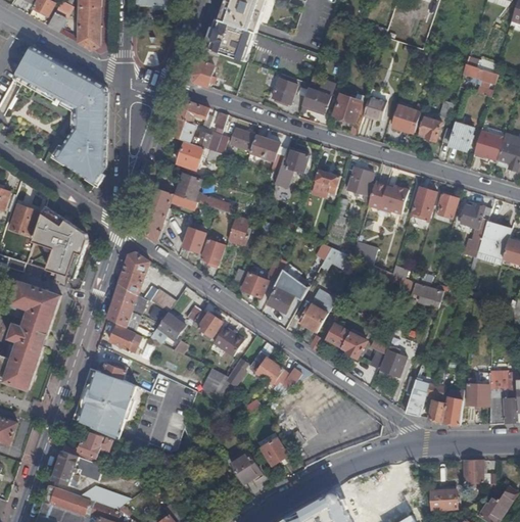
[(35,0),(28,14),(43,22),(46,15),(47,16),(54,3),(49,0),(35,0)]
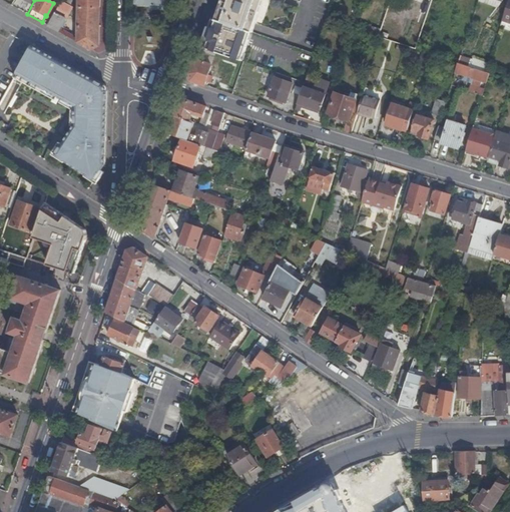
[(76,0),(76,37),(58,27),(69,7),(67,6),(69,0),(58,0),(46,25),(89,49),(97,45),(97,0),(76,0)]
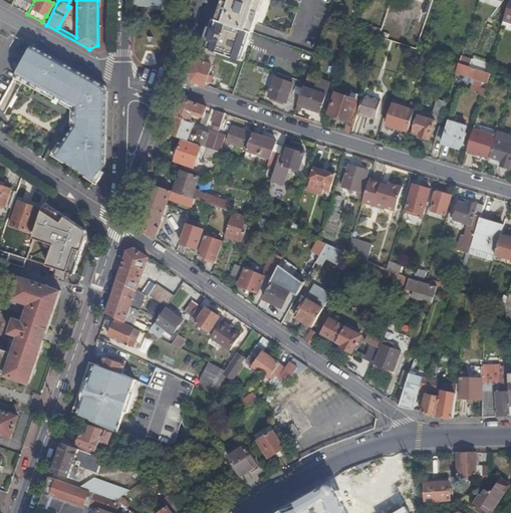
[(237,27),(284,43),(296,7),(283,3),(283,0),(297,0),(299,1),(299,0),(221,0),(215,19),(237,27)]
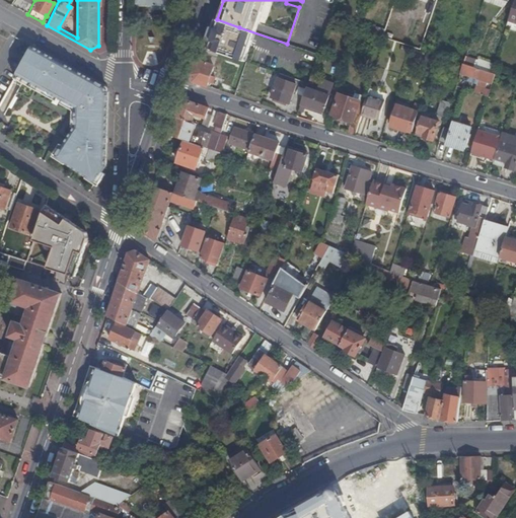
[(497,1),(495,0),(488,0),(483,15),(491,18),(497,1)]
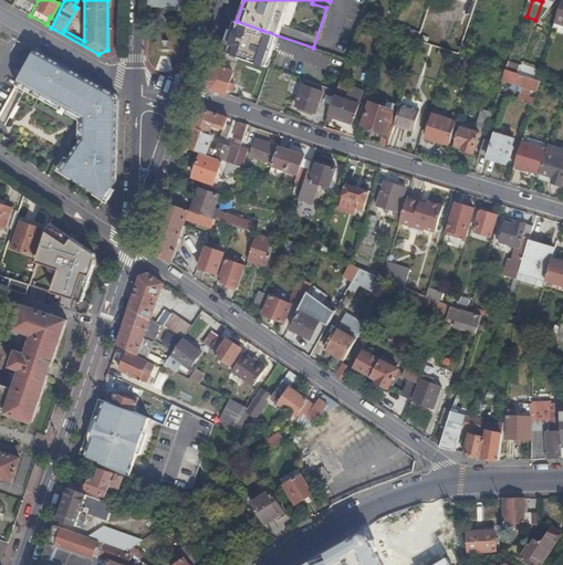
[(559,0),(550,25),(562,30),(562,0),(559,0)]
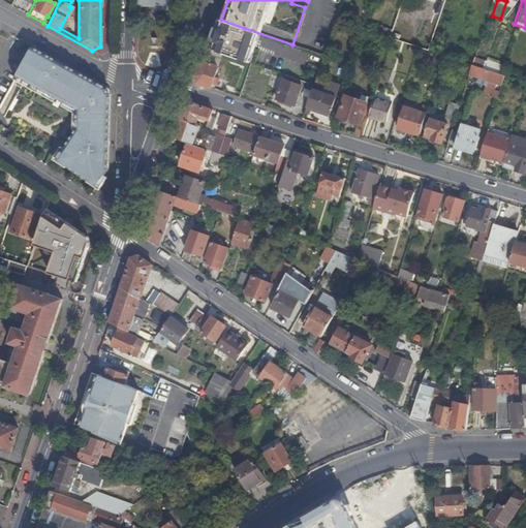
[(221,53),(234,57),(244,28),(221,20),(218,19),(208,49),(221,53)]
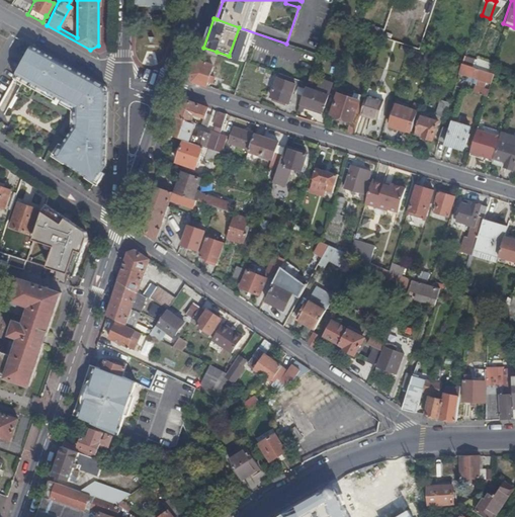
[(1,32),(0,32),(0,55),(7,59),(3,66),(15,73),(24,57),(12,51),(15,45),(0,36),(0,34),(1,32)]
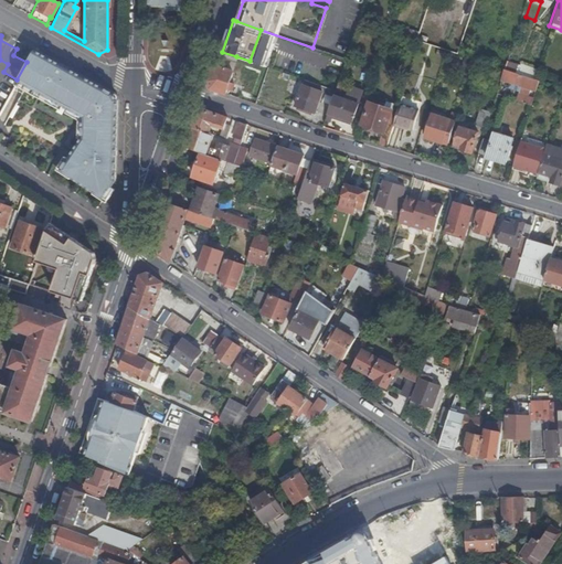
[(110,92),(33,50),(27,62),(17,80),(83,117),(82,137),(104,151),(115,158),(117,102),(110,92)]
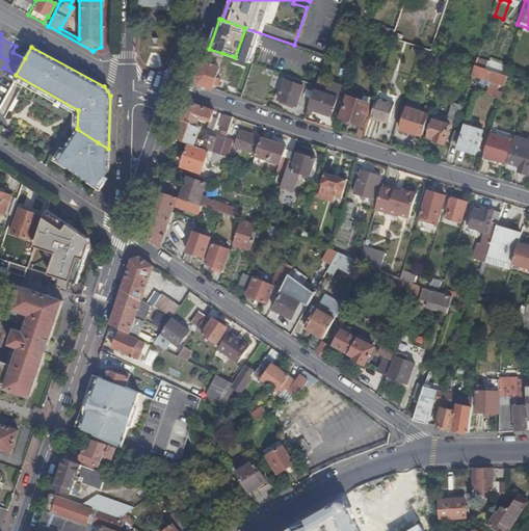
[(196,83),(210,87),(222,53),(209,49),(204,47),(193,76),(196,83)]
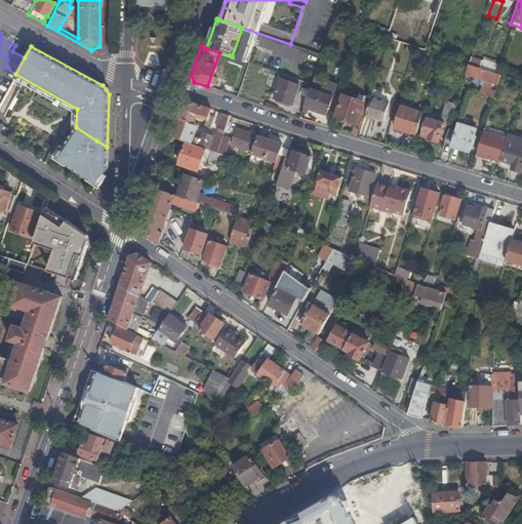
[(467,64),(466,64),(464,73),(484,80),(483,86),(489,87),(490,82),(495,84),(498,74),(494,73),(467,64)]
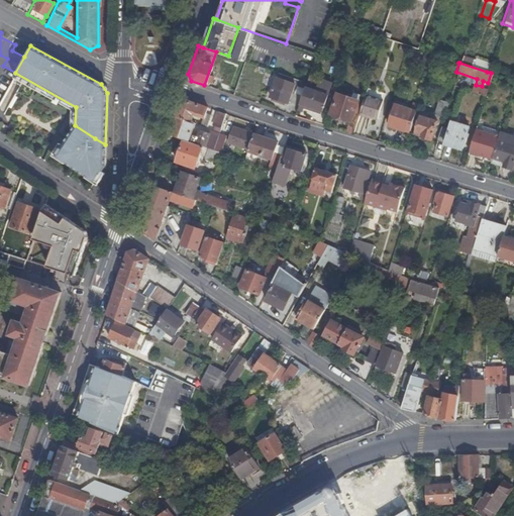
[(293,84),(275,78),(269,97),(286,103),(293,84)]
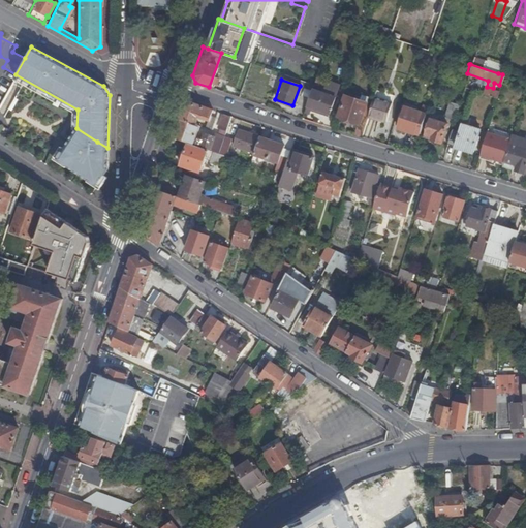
[(8,82),(0,101),(0,120),(2,121),(18,86),(8,82)]
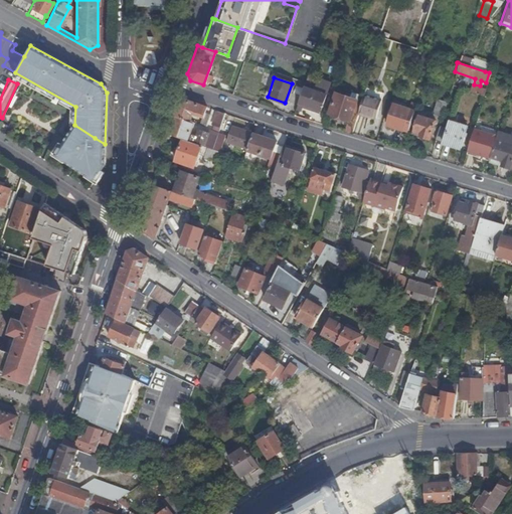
[(482,96),(484,90),(470,84),(468,91),(482,96)]
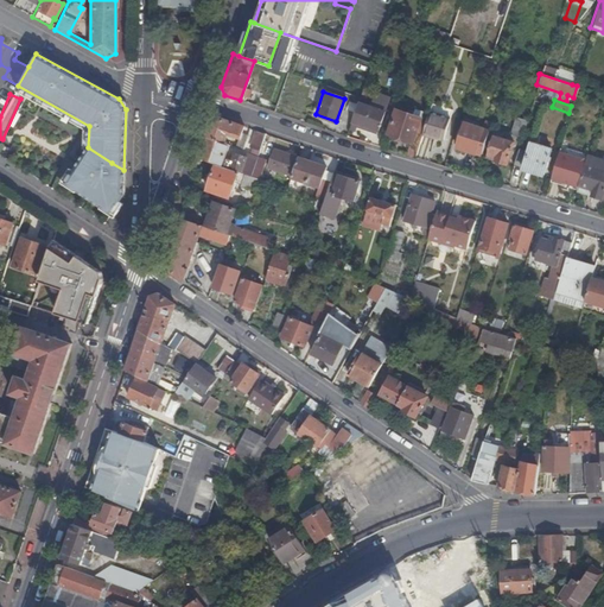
[(357,101),(350,122),(376,131),(382,111),(357,101)]
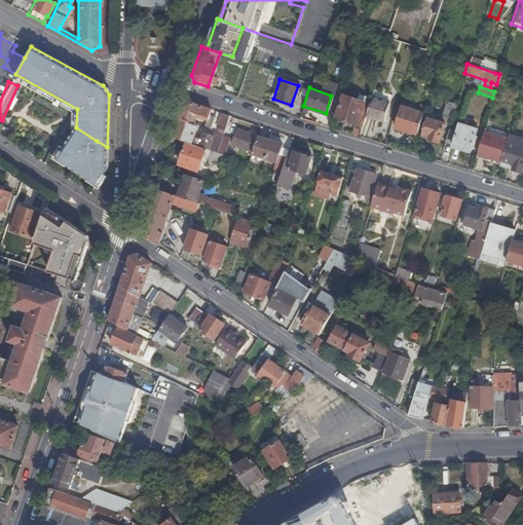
[(390,96),(372,89),(370,98),(388,103),(390,96)]
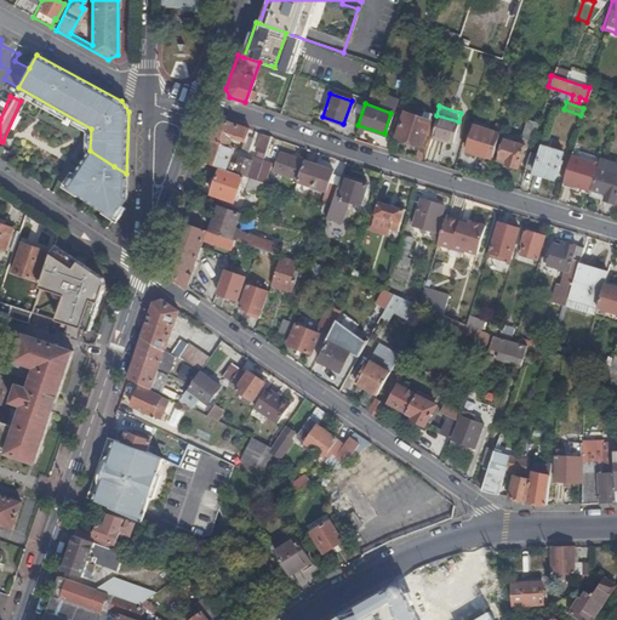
[(422,161),(427,147),(429,140),(430,136),(433,126),(427,124),(428,120),(420,118),(421,114),(416,112),(415,115),(403,112),(395,136),(418,144),(413,158),(422,161)]
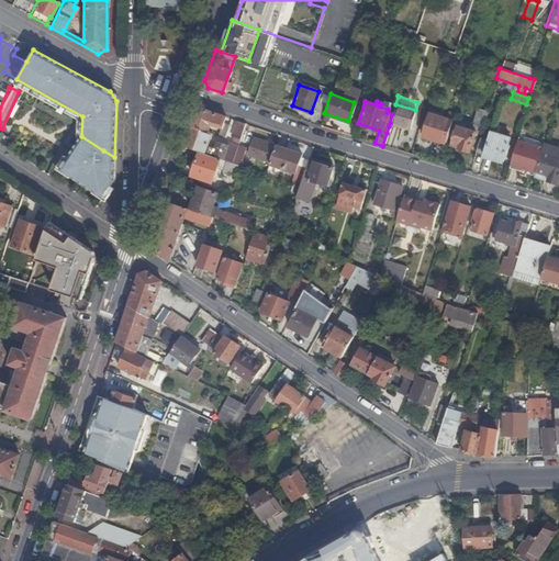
[(395,104),(392,114),(390,123),(405,128),(410,128),(415,110),(395,104)]
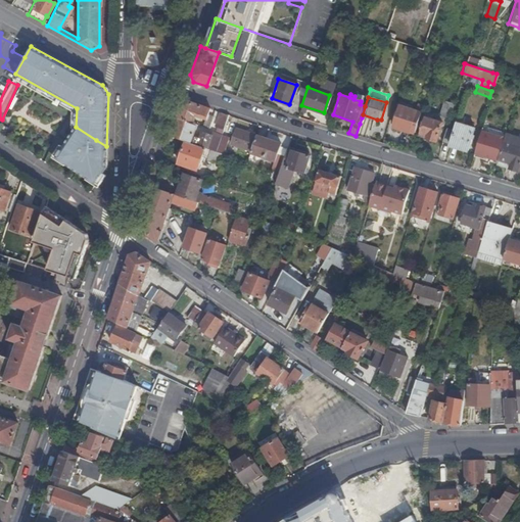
[(176,116),(196,124),(208,128),(209,124),(193,119),(194,114),(205,119),(206,114),(208,107),(188,100),(181,103),(176,116)]
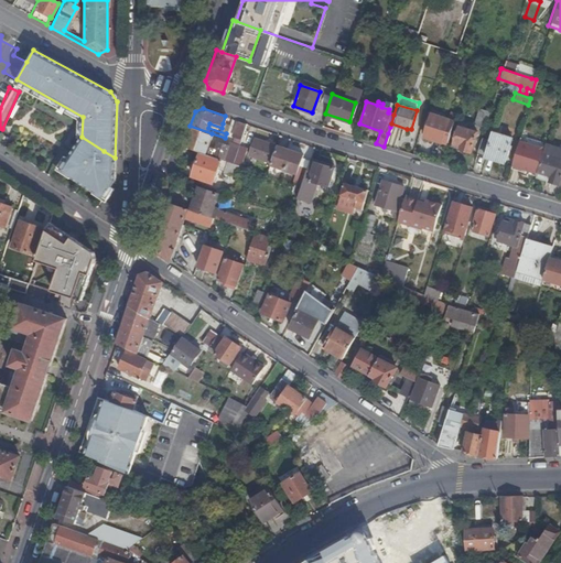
[(483,128),(487,112),(477,109),(473,125),(483,128)]
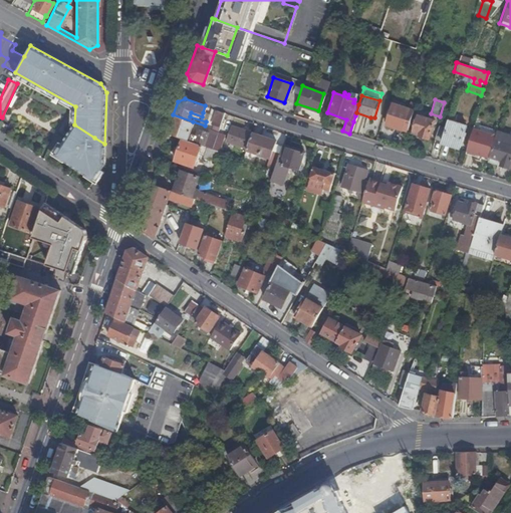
[(402,129),(407,130),(412,110),(407,108),(391,103),(391,104),(386,120),(385,124),(401,130),(402,129)]
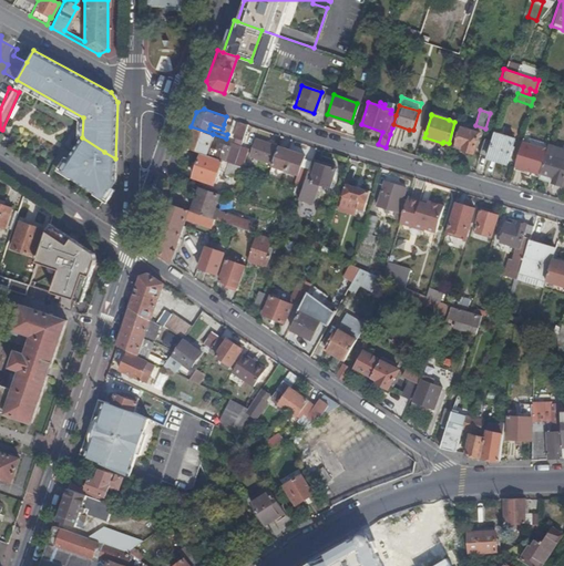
[(242,140),(247,124),(237,121),(232,136),(242,140)]
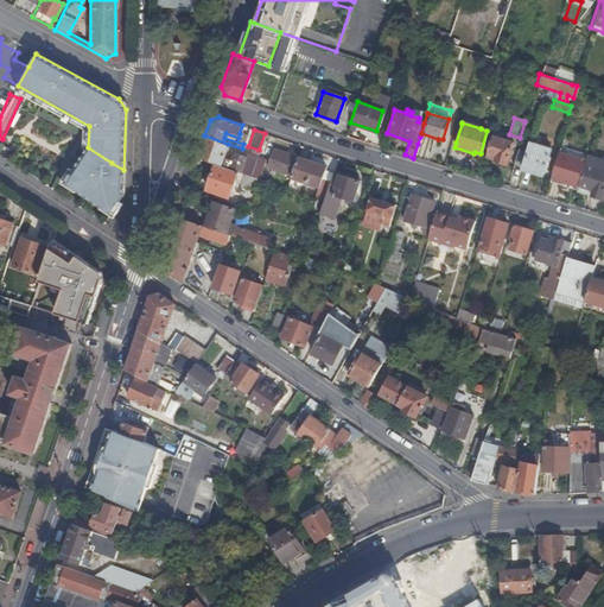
[(224,138),(243,144),(247,136),(240,133),(239,138),(226,133),(224,138)]
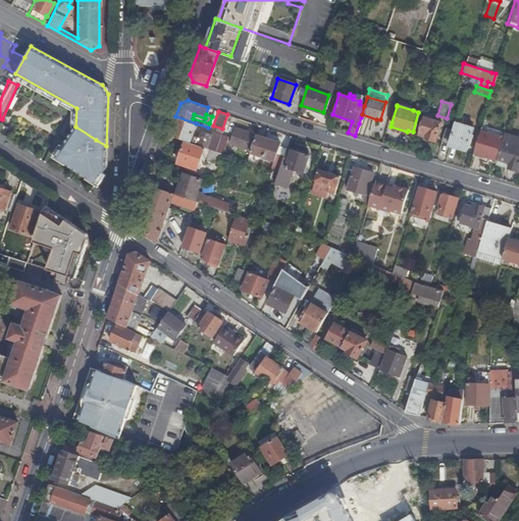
[(204,147),(210,149),(214,151),(219,138),(202,131),(201,134),(196,132),(195,136),(194,136),(194,138),(192,138),(196,123),(175,116),(169,135),(185,140),(204,147)]
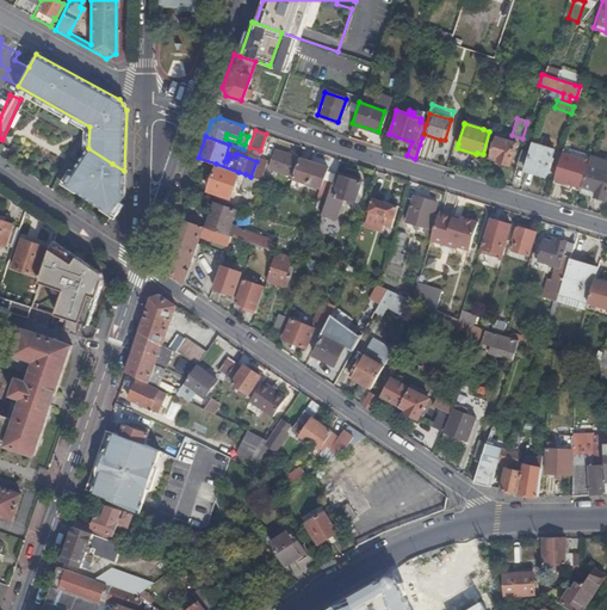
[(514,143),(495,137),(489,158),(508,164),(514,143)]
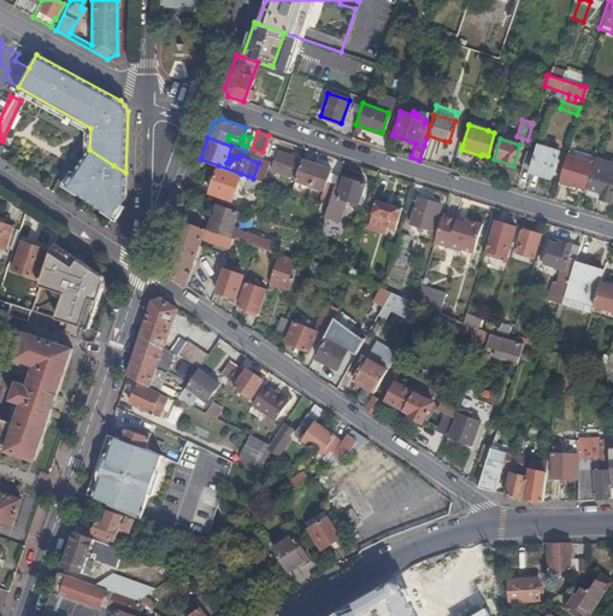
[(524,152),(519,168),(549,177),(556,151),(536,145),(532,154),(524,152)]
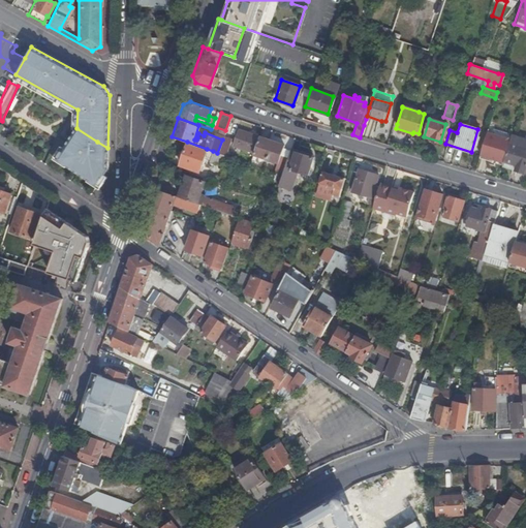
[(97,142),(76,128),(76,129),(56,159),(95,186),(96,186),(107,168),(107,148),(97,142)]
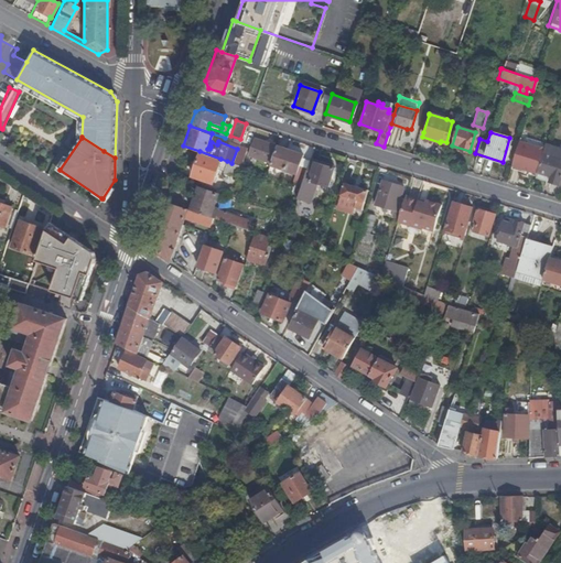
[(270,162),(277,145),(254,138),(248,154),(270,162)]
